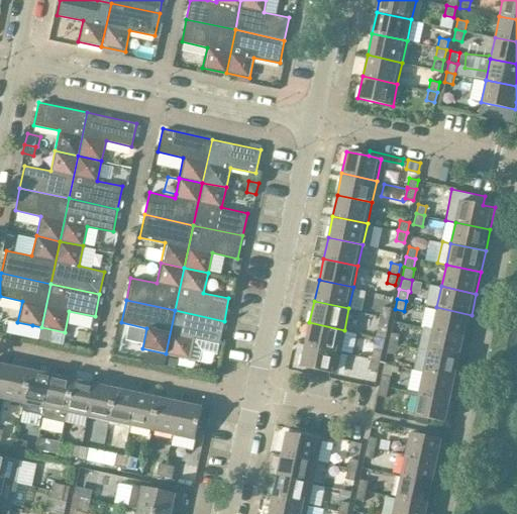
[(391,307),(382,305),(380,315),(389,317),(391,307)]
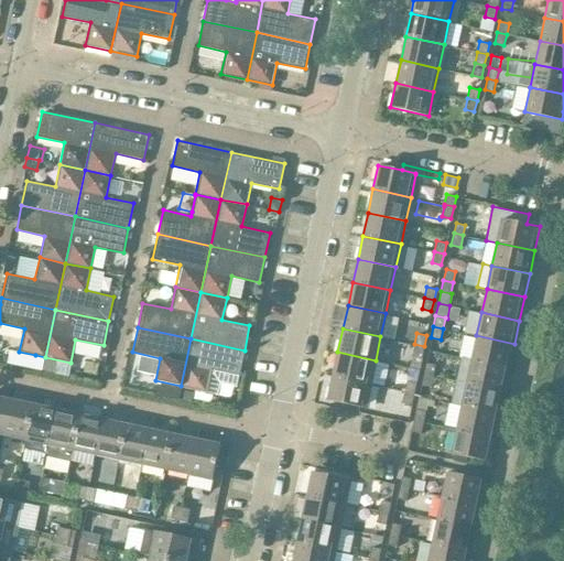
[(514,344),(476,335),(472,359),(509,367),(514,344)]
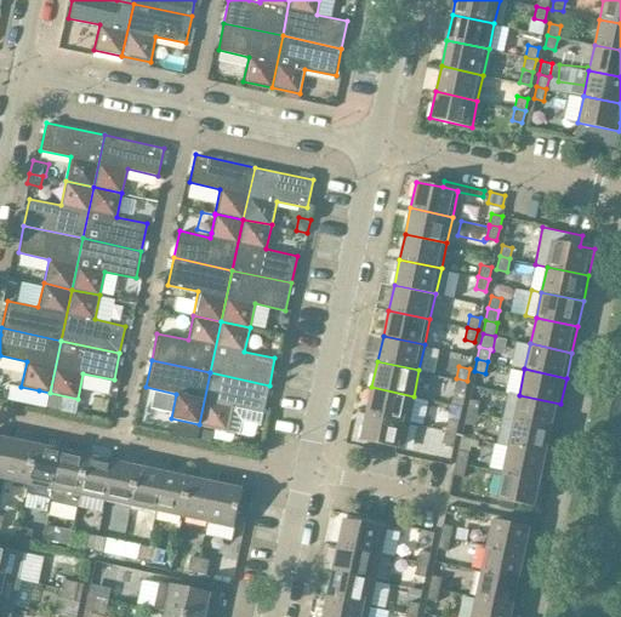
[(269,386),(210,372),(199,424),(227,430),(233,406),(263,412),(269,386)]
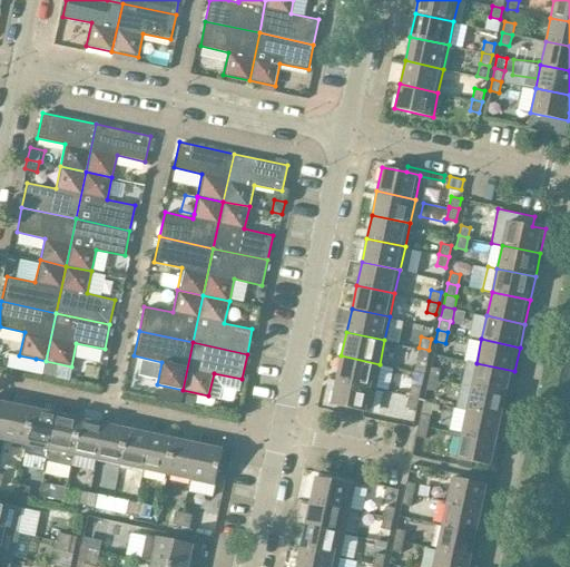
[(429,350),(419,348),(416,359),(425,361),(429,350)]
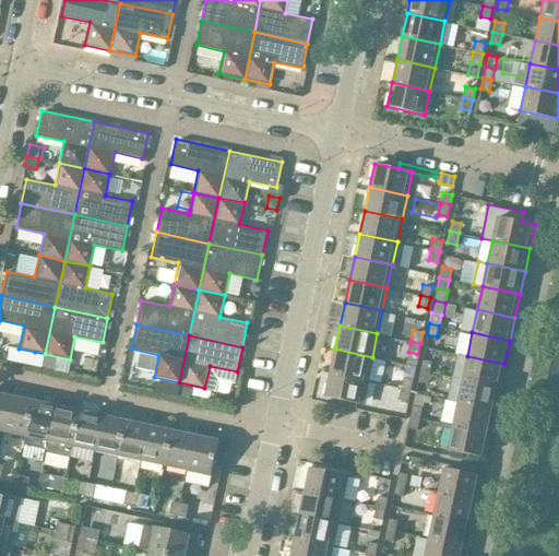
[(372,357),(334,349),(330,371),(367,380),(372,357)]
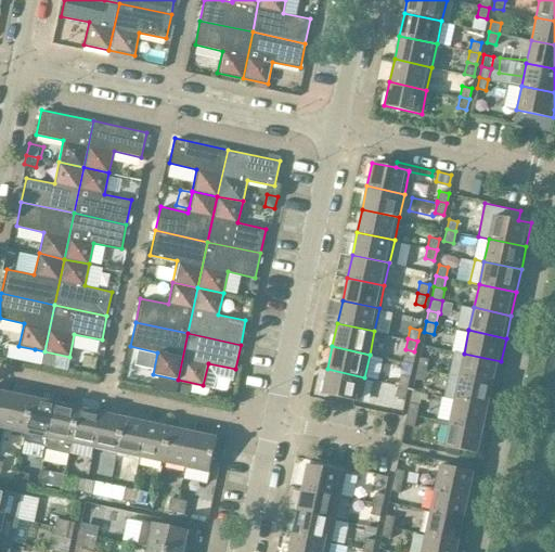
[(42,362),(44,351),(35,349),(33,360),(42,362)]
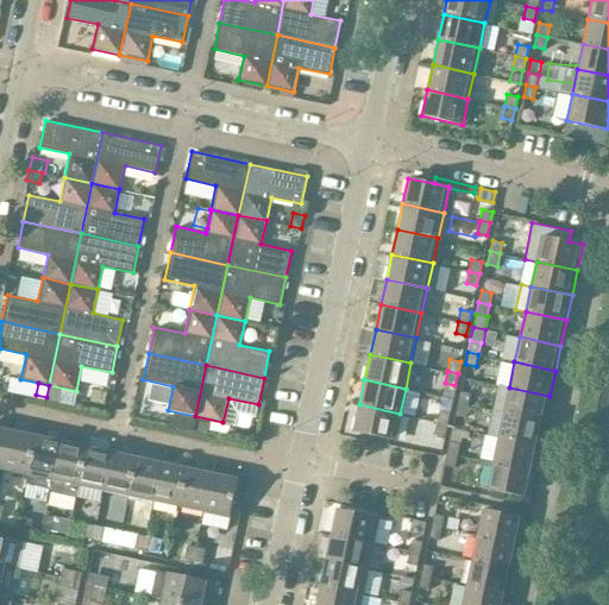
[(550,396),(509,388),(498,384),(493,410),(503,413),(545,421),(550,396)]
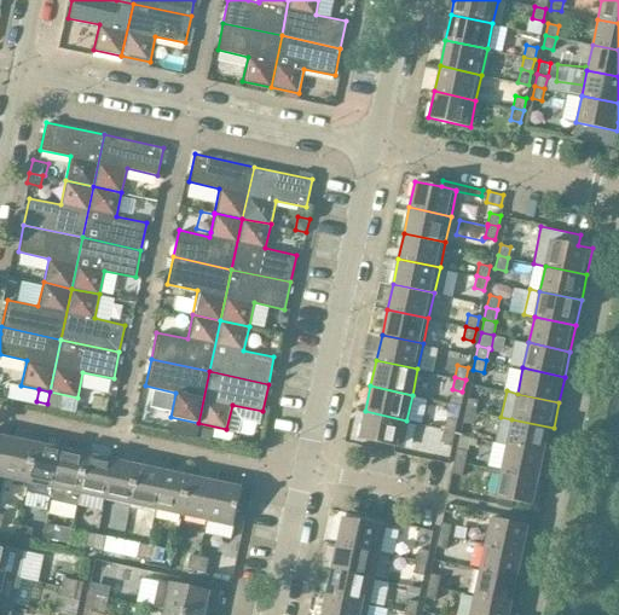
[(478,399),(467,396),(464,408),(475,411),(478,399)]
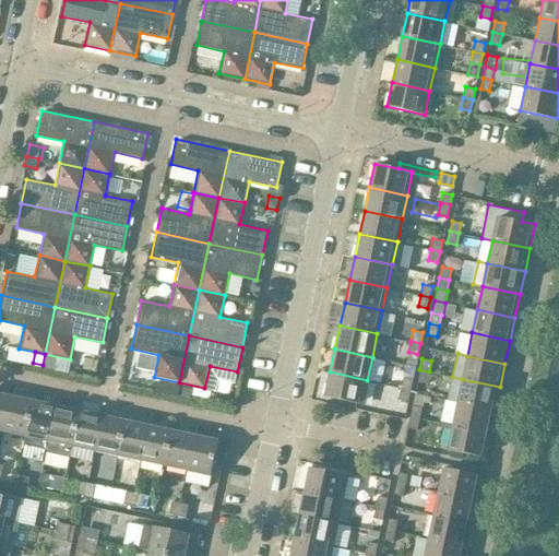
[(429,371),(419,369),(417,380),(427,382),(429,371)]
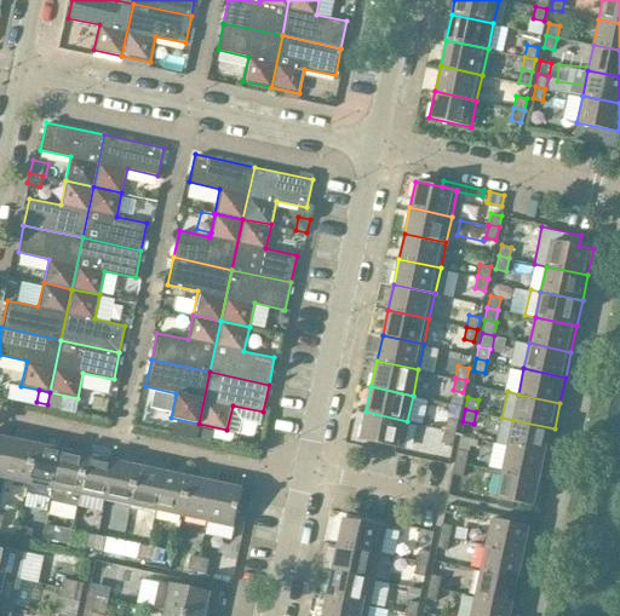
[(407,421),(366,412),(360,438),(402,448),(407,421)]
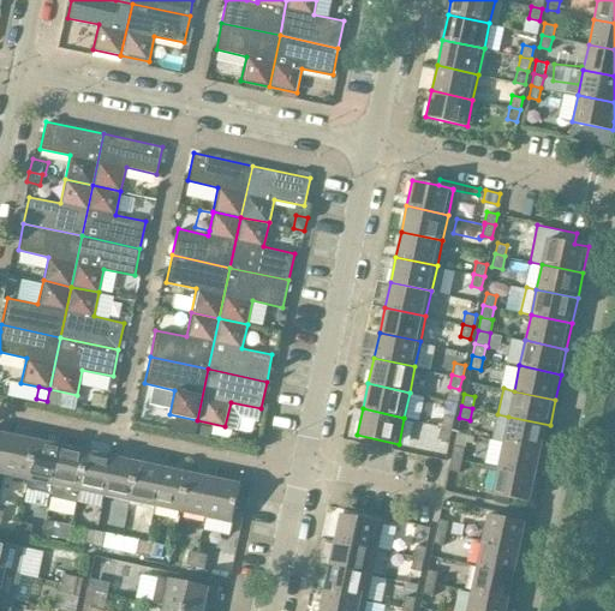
[(454,415),(443,414),(441,425),(451,427),(454,415)]
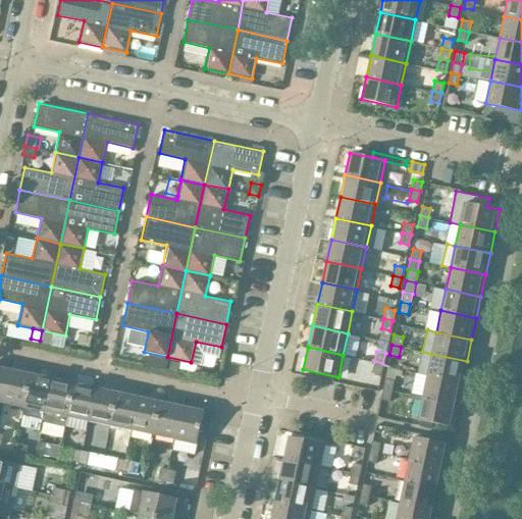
[(467,361),(431,354),(422,352),(418,373),(427,375),(462,382),(467,361)]
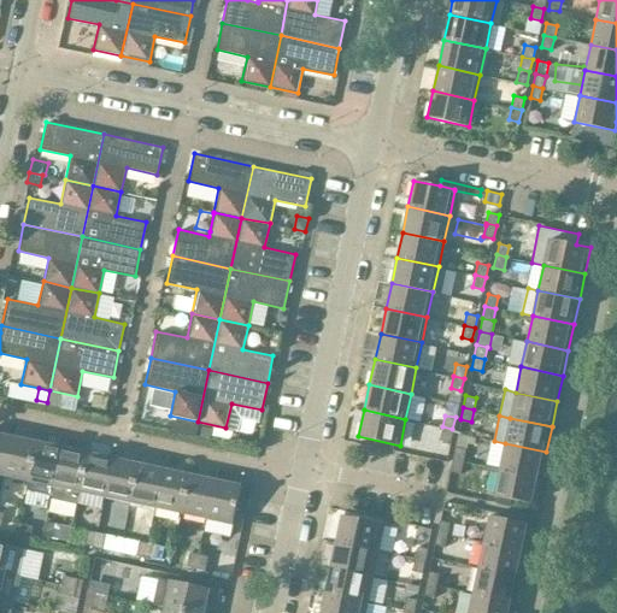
[(452,429),(442,426),(440,438),(450,441),(452,429)]
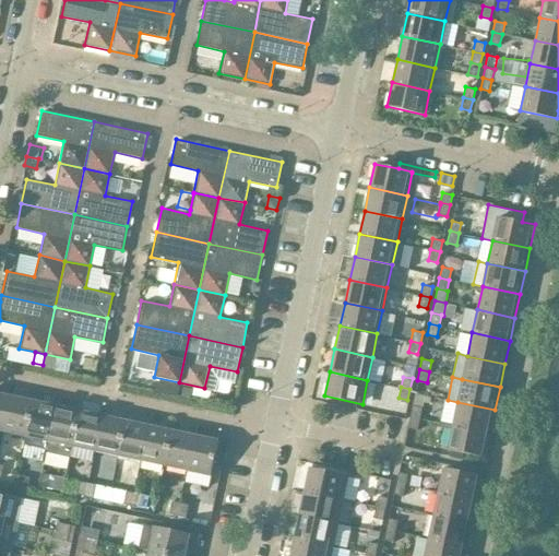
[(10,395),(0,392),(0,429),(2,430),(10,395)]
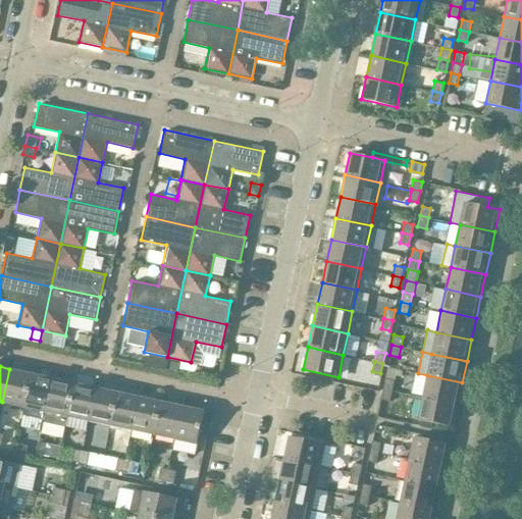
[(31,373),(9,369),(2,402),(23,406),(31,373)]
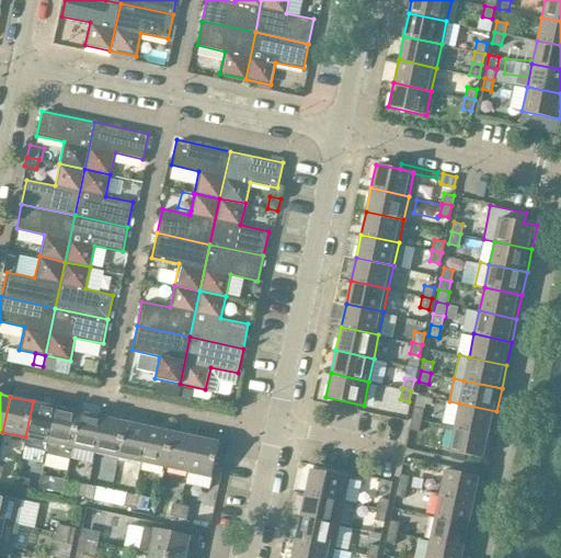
[(56,407),(33,401),(25,436),(48,442),(56,407)]
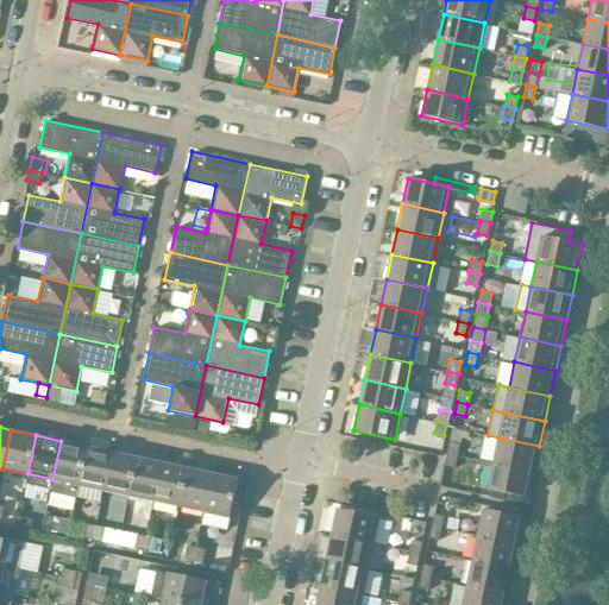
[(539,446),(498,438),(493,462),(534,471),(539,446)]
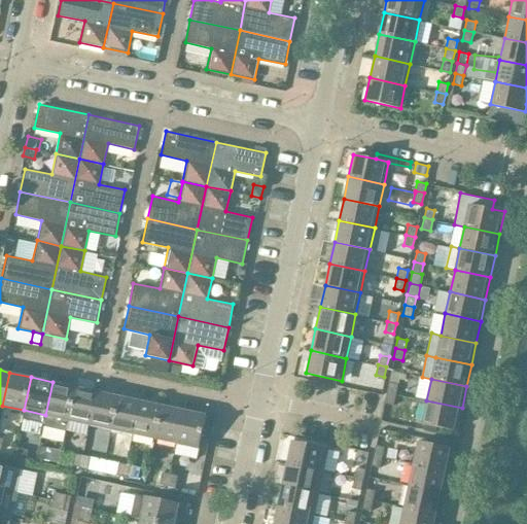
[(65,429),(67,419),(74,386),(53,382),(45,415),(43,425),(65,429)]
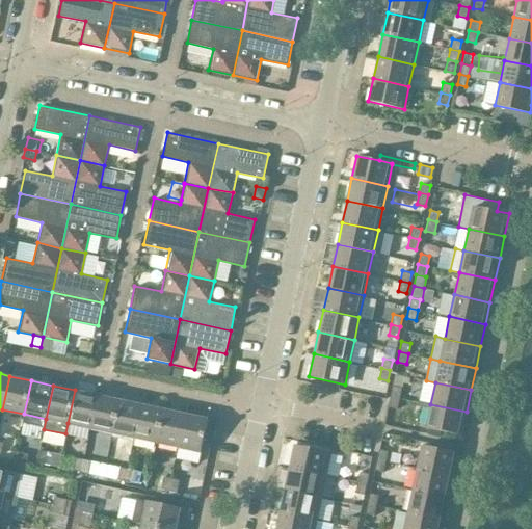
[(401,387),(392,386),(390,395),(399,397),(401,387)]
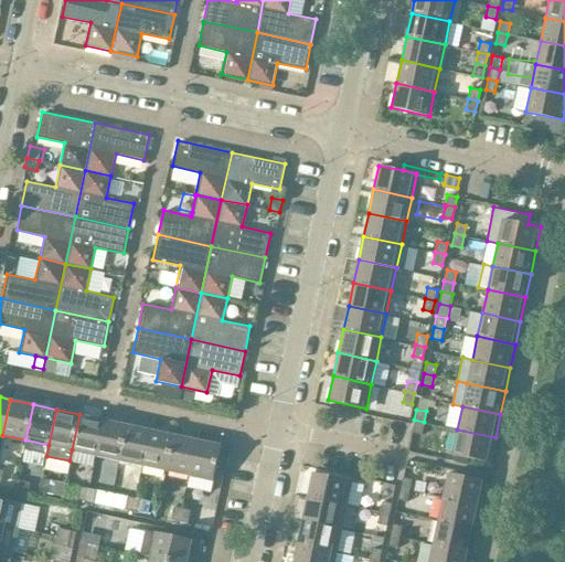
[(103,420),(80,414),(72,449),(95,455),(103,420)]
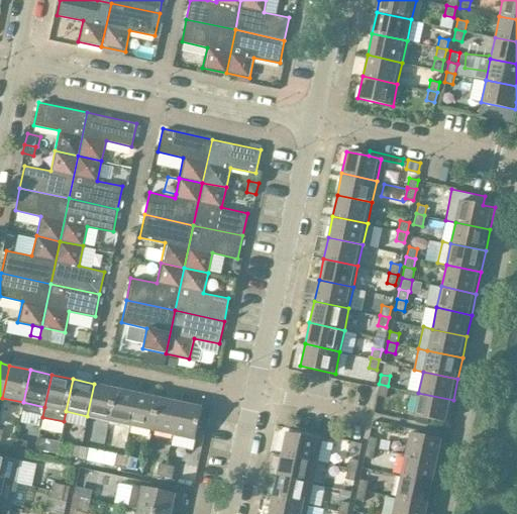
[(115,388),(94,384),(87,416),(108,420),(115,388)]
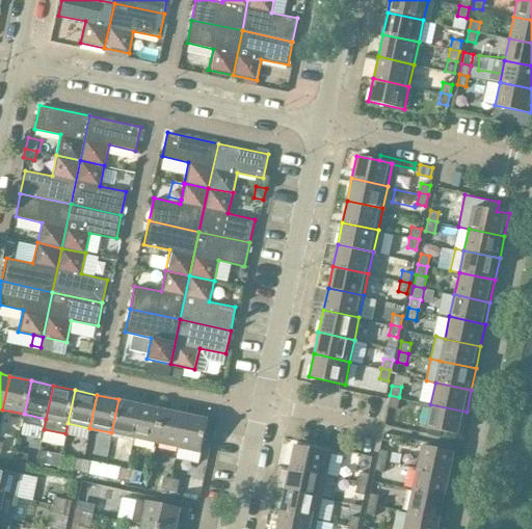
[(399,397),(390,395),(388,406),(397,407),(399,397)]
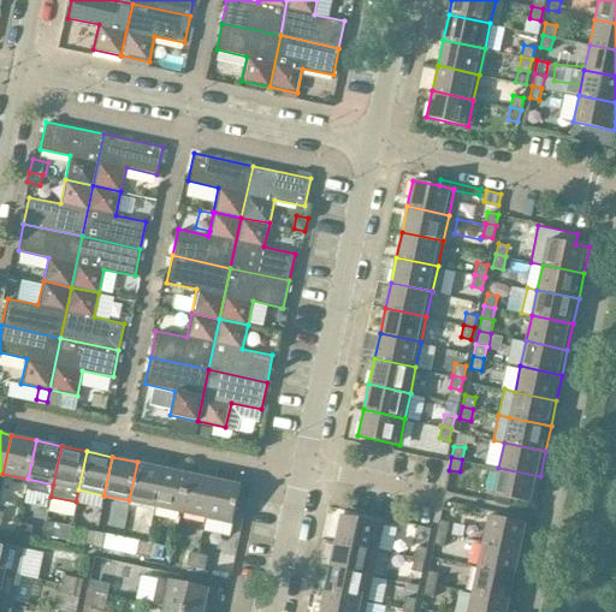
[(163,468),(137,462),(129,500),(154,506),(163,468)]
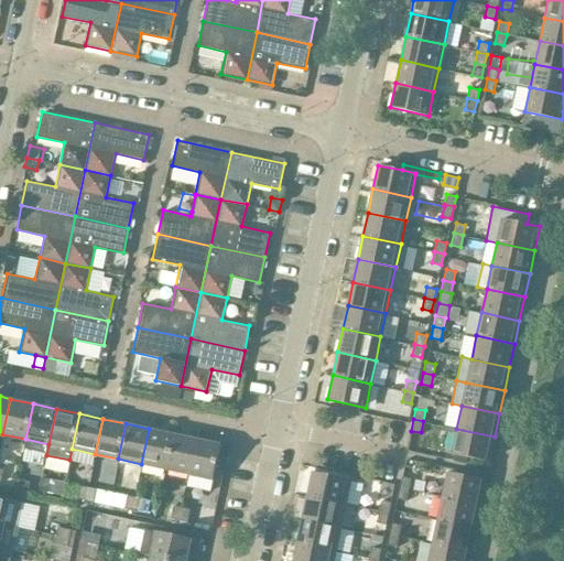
[(173,433),(149,429),(141,464),(165,468),(173,433)]
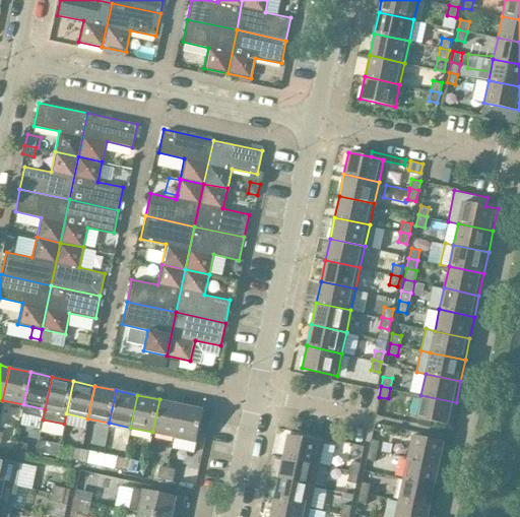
[(456,402),(420,395),(416,417),(451,425),(456,402)]
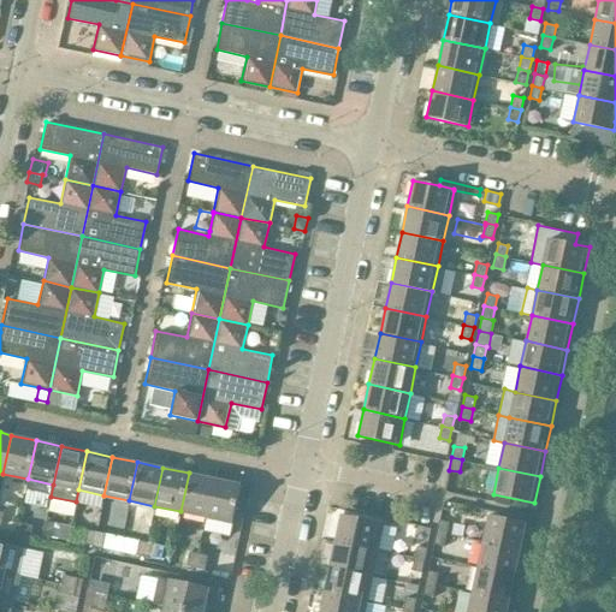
[(214,479),(189,473),(181,511),(206,517),(214,479)]
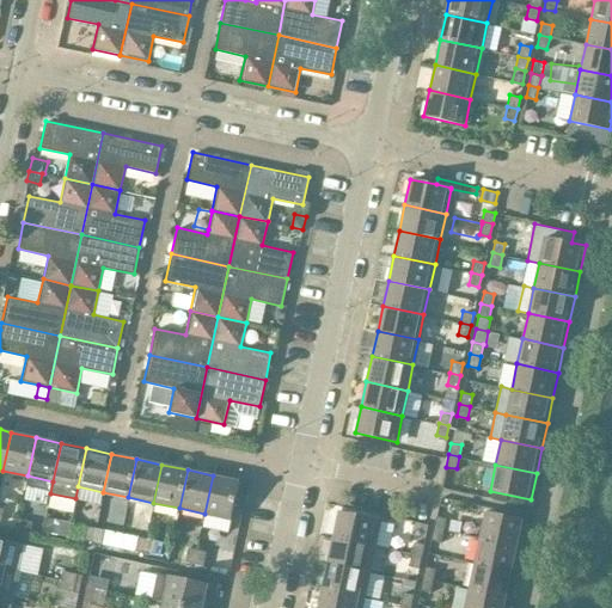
[(228,530),(239,481),(213,476),(204,514),(202,526),(228,530)]
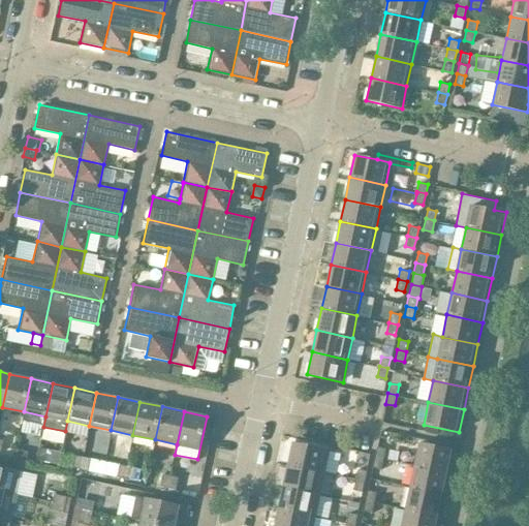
[(329,450),(292,441),(287,464),(323,471),(329,450)]
